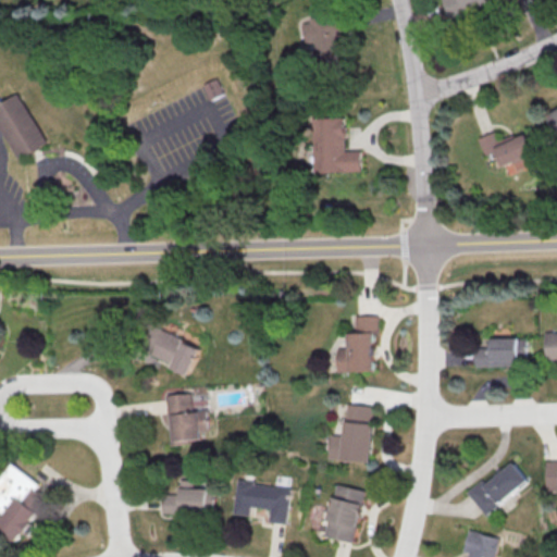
[(491,2),(490,0),(443,0),(449,16),(491,2)]
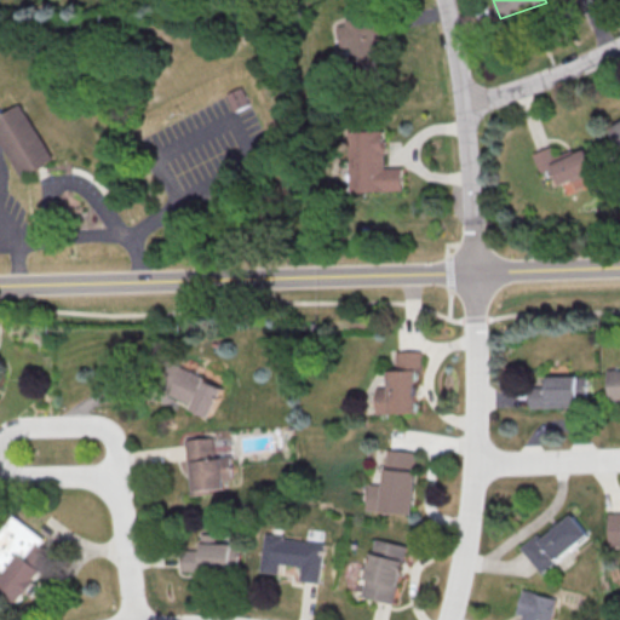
[(337,22),(340,47),(350,46),(352,74),(383,69),(377,17),(337,22)]
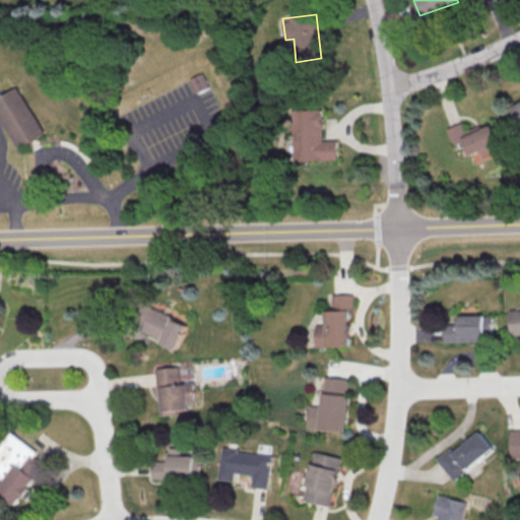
[(211,88),(198,94),(192,80),(204,74),(211,88)]
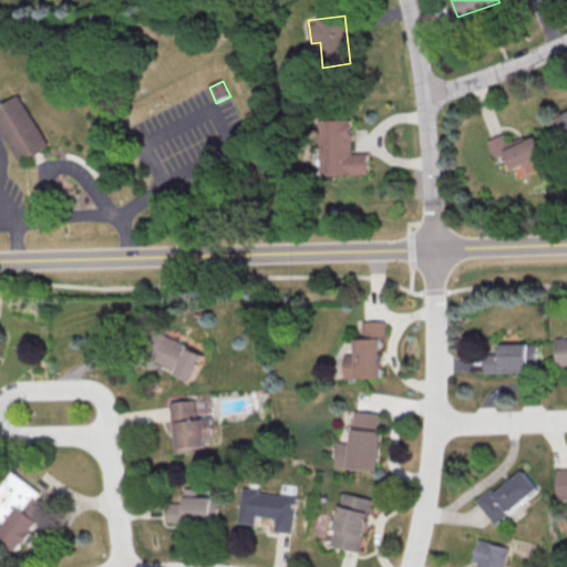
[(49,145),(20,163),(0,131),(0,101),(1,101),(4,106),(18,98),(49,145)]
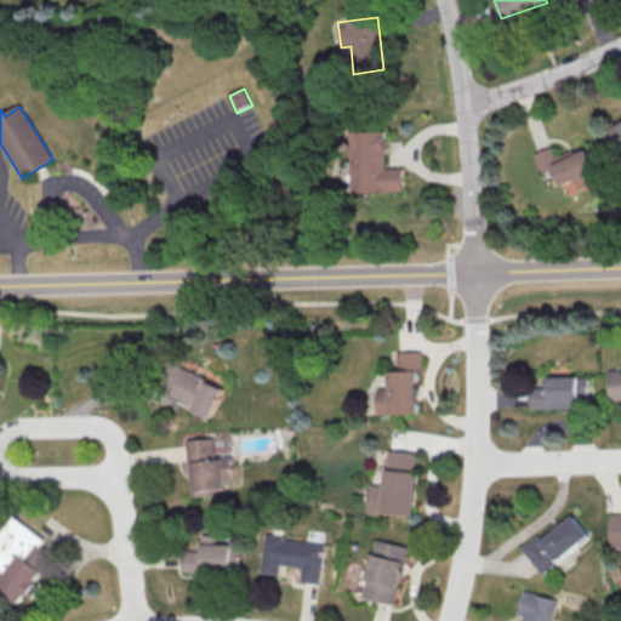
[(349,131),(352,192),(404,191),(404,167),(386,167),(385,130),(349,131)]
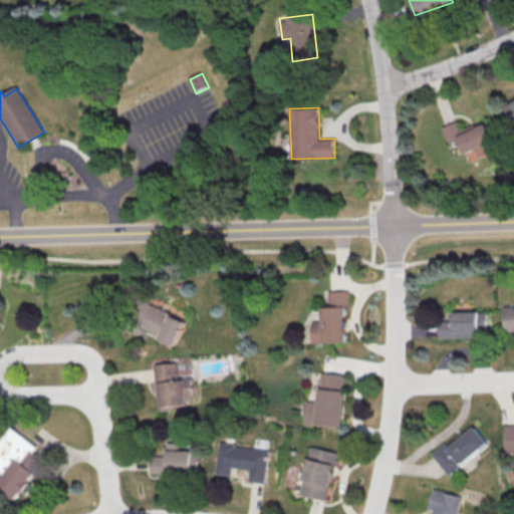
[(488,122),(476,126),(475,124),(461,130),(458,121),(443,126),(448,143),(459,139),(465,153),(495,142),(488,122)]
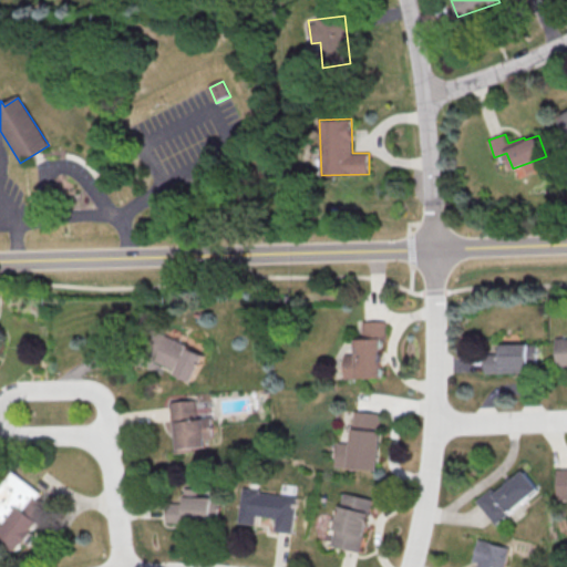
[(361,321),(362,338),(354,339),(354,353),(343,354),(344,378),(381,377),(380,336),(385,336),(384,320),(361,321)]
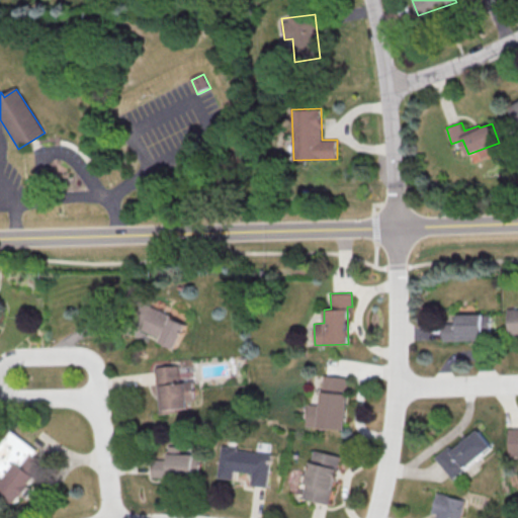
[(186,321),(140,304),(135,318),(144,321),(140,332),(177,346),(186,321)]
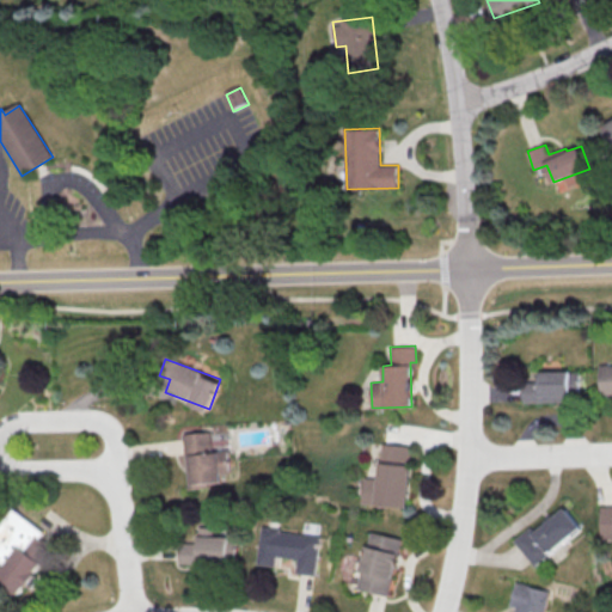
[(611,362),(597,363),(597,397),(611,396),(611,362)]
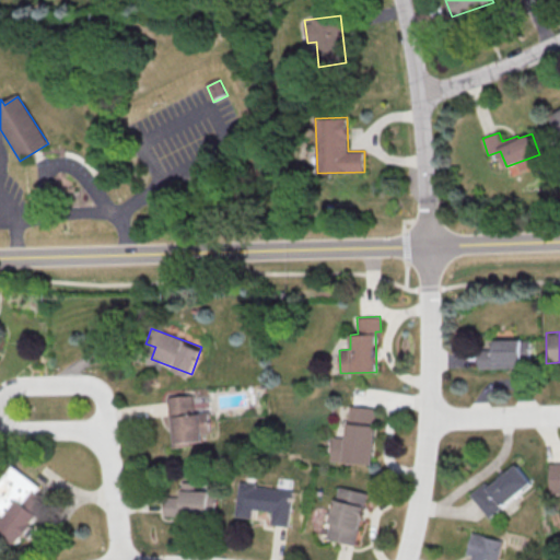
[(494,342),(494,351),(479,352),(479,371),(523,370),(522,341),(494,342)]
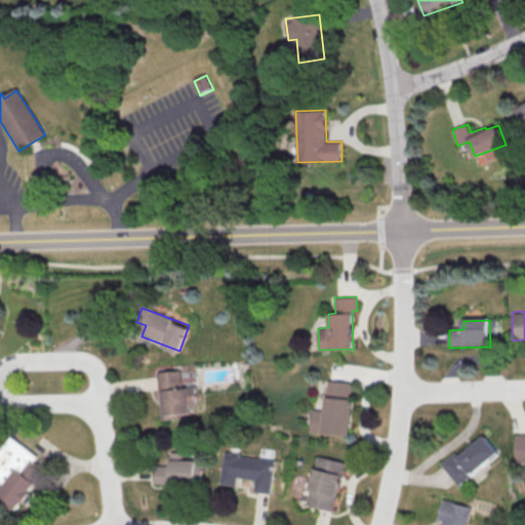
[(160,419),(178,417),(178,414),(190,413),(189,406),(197,405),(196,387),(182,387),(180,370),(157,371),(160,419)]
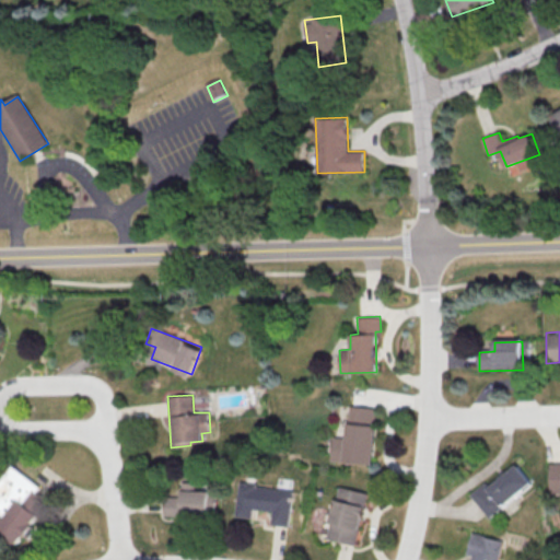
[(376,463),(378,408),(350,406),(348,438),(334,436),(333,461),(376,463)]
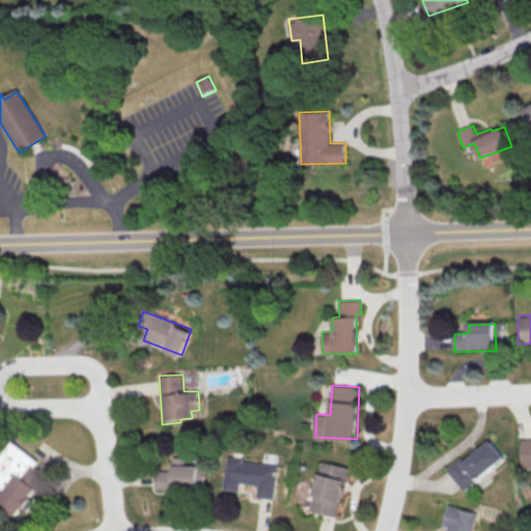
[(0,505),(16,516),(46,474),(35,466),(38,460),(9,440),(0,453),(0,505)]
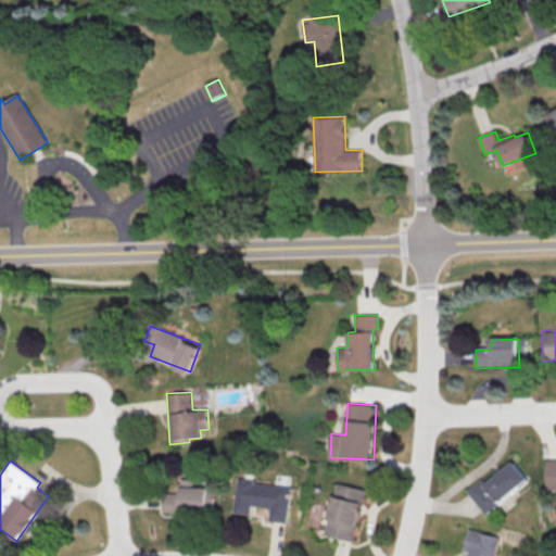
[(555,460),(544,462),(545,492),(555,491),(555,460)]
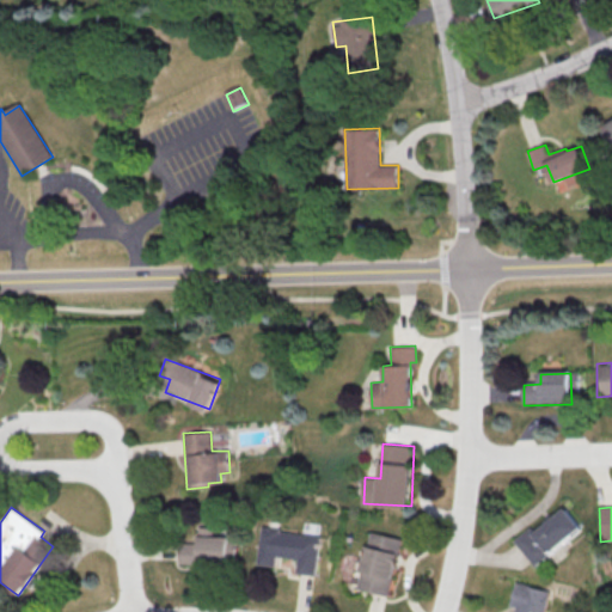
[(532,531),(528,527),(512,539),(531,564),(580,528),(563,508),(532,531)]
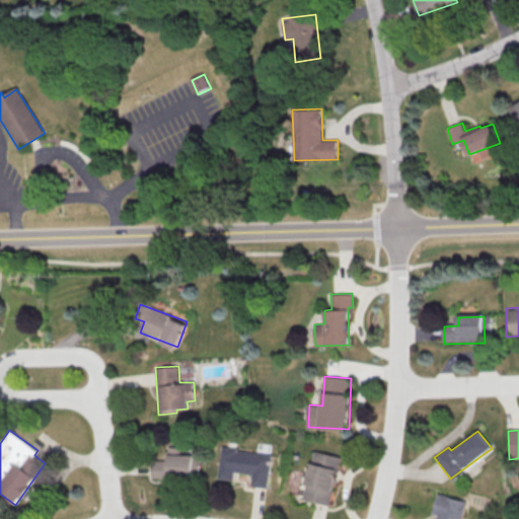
[(152,476),(199,478),(200,455),(179,454),(180,447),(168,446),(167,460),(152,459),(152,476)]
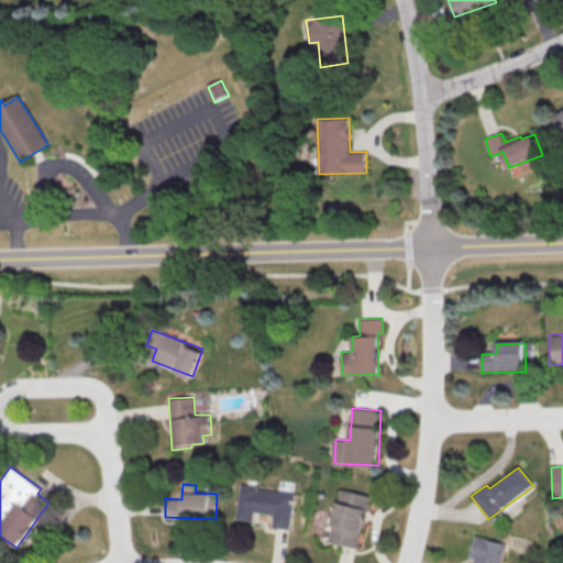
[(295,492),(240,485),(236,518),(253,520),(254,511),(274,514),(273,527),(290,529),(295,492)]
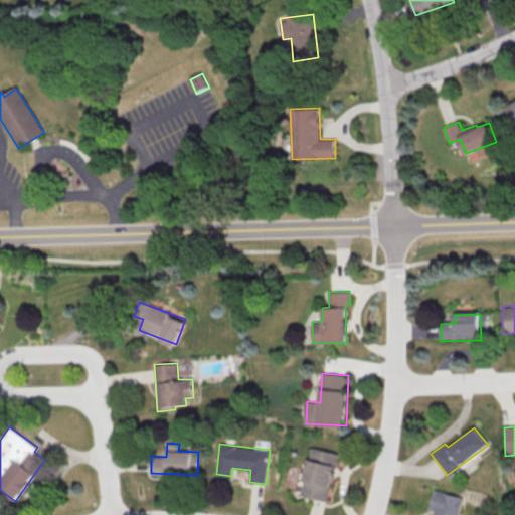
[(339,453),(312,447),(301,495),(328,501),(339,453)]
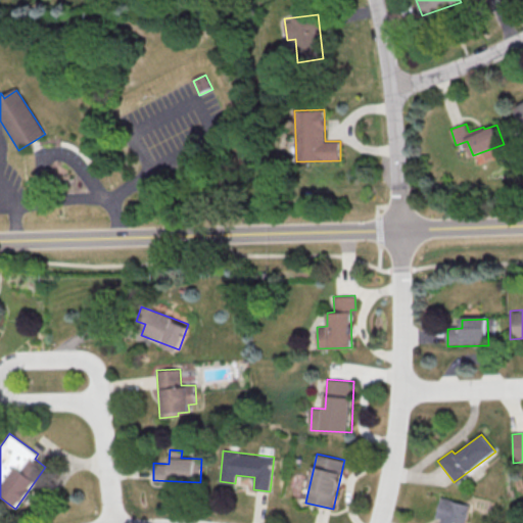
[(438,498),(469,507),(465,522),(438,522),(439,521),(433,520),(438,498)]
